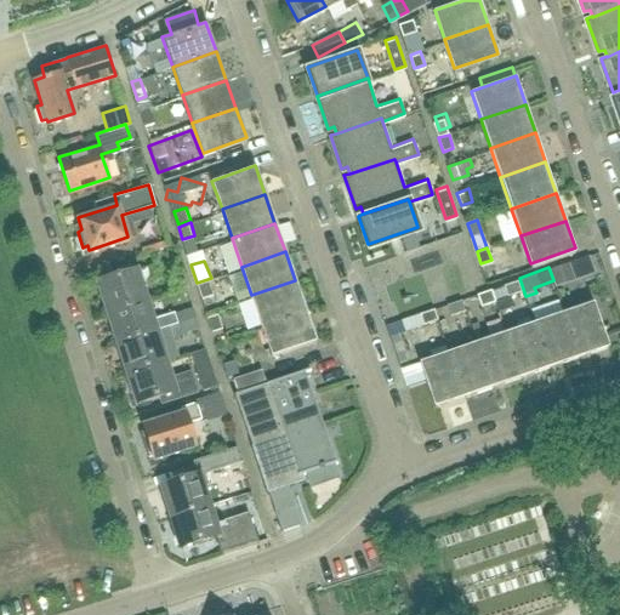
[(108,309),(144,299),(135,268),(98,279),(108,309)]
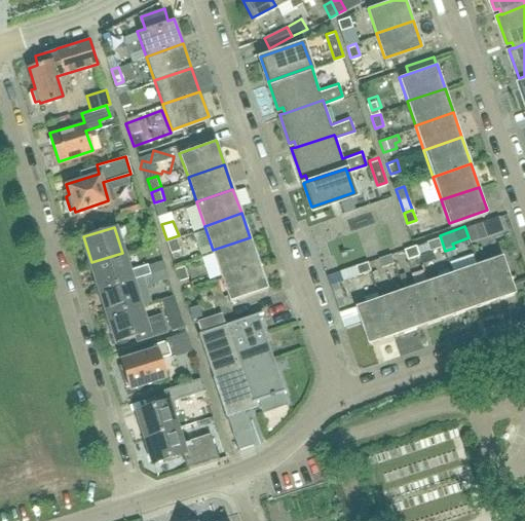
[(439,235),(426,239),(429,249),(442,245),(439,235)]
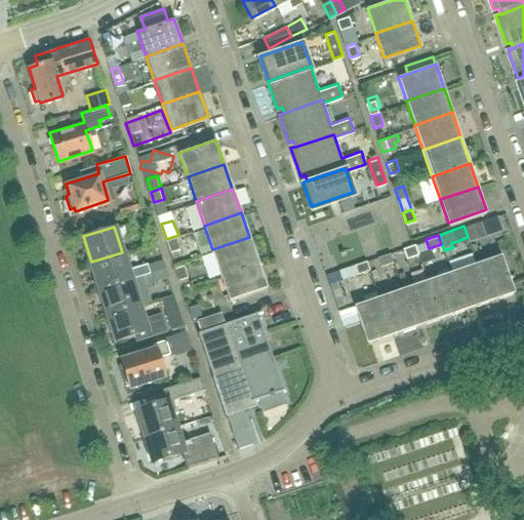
[(175,236),(166,239),(170,250),(179,247),(175,236)]
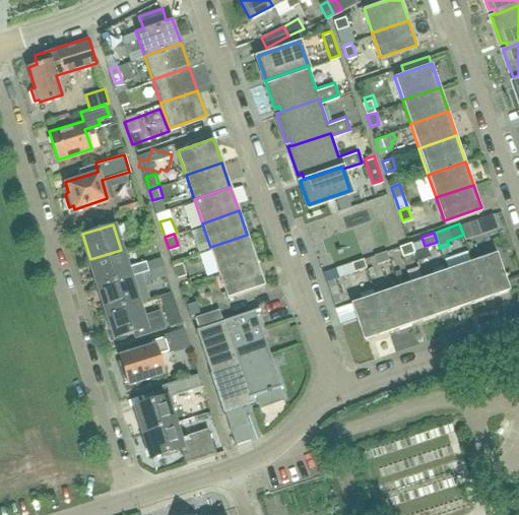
[(218,271),(255,259),(247,235),(210,247),(218,271)]
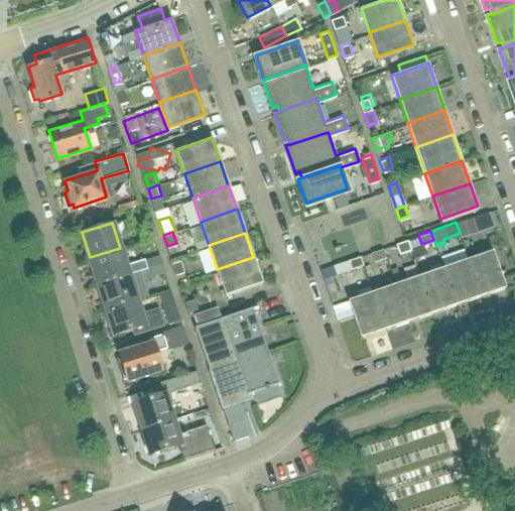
[(400,251),(411,247),(408,239),(397,243),(400,251)]
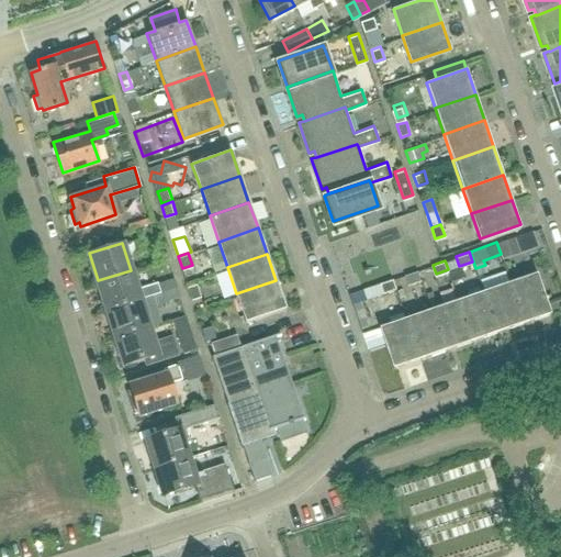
[(417,269),(405,274),(407,283),(421,279),(417,269)]
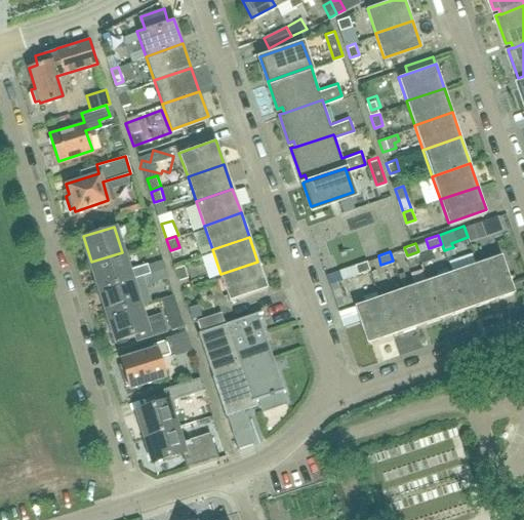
[(127,268),(122,252),(91,262),(98,286),(149,271),(147,262),(127,268)]
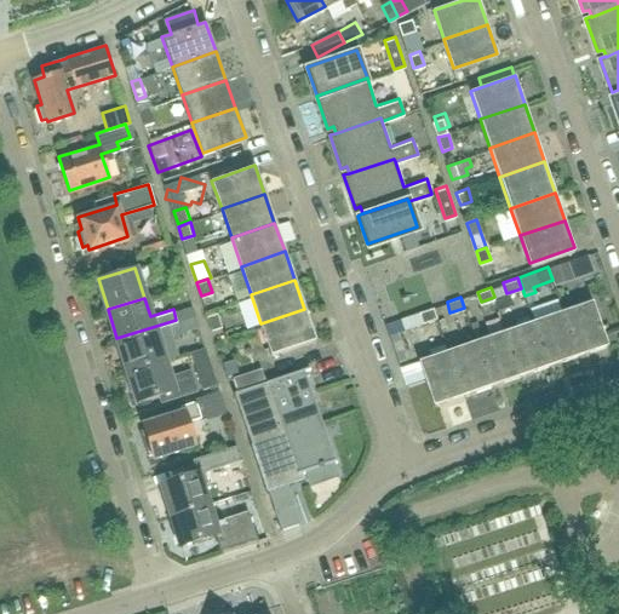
[(605,337),(606,337),(605,333),(603,334),(591,299),(565,309),(579,353),(607,344),(605,337)]
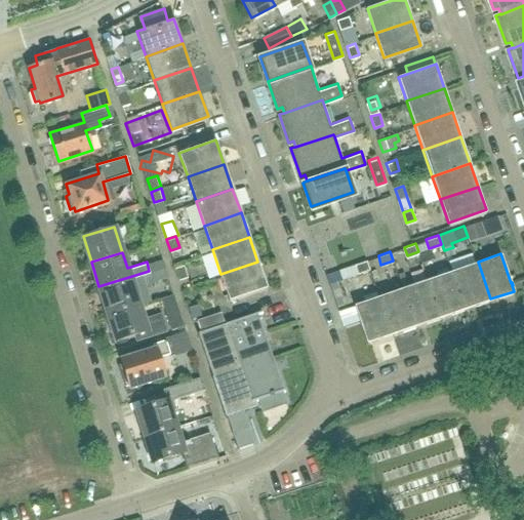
[(369,268),(367,260),(325,274),(328,282),(369,268)]
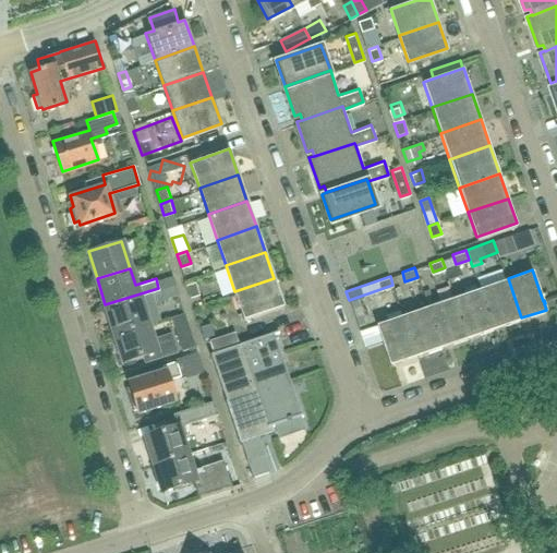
[(274,278),(234,291),(243,316),(282,303),(274,278)]
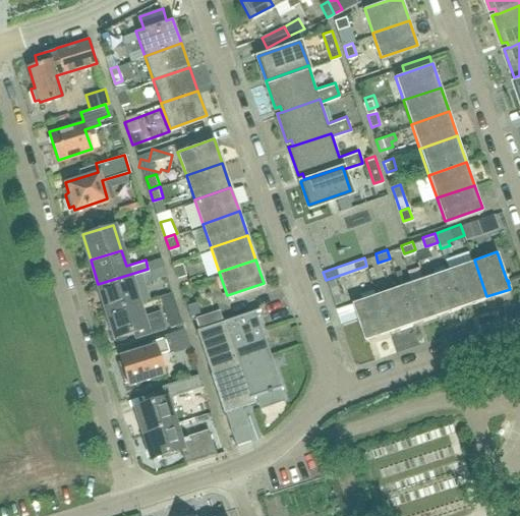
[(451,267),(463,304),(486,296),(474,260),(455,266),(451,267)]
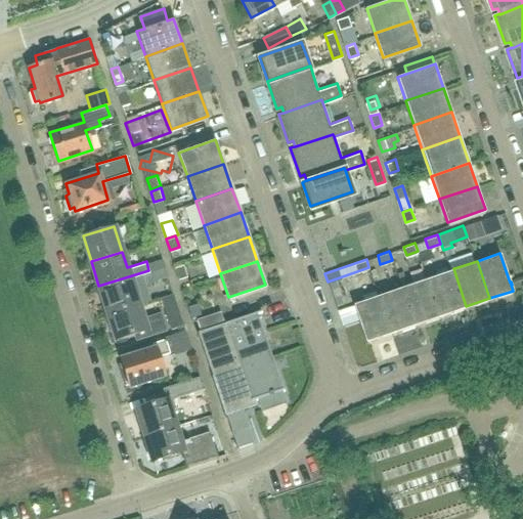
[(175,266),(178,277),(188,274),(184,263),(175,266)]
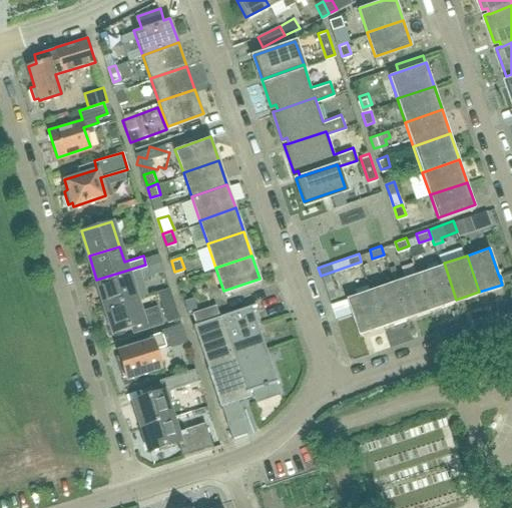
[(147,271),(161,266),(160,261),(146,266),(145,265),(96,280),(104,305),(134,295),(130,280),(148,274),(147,271)]
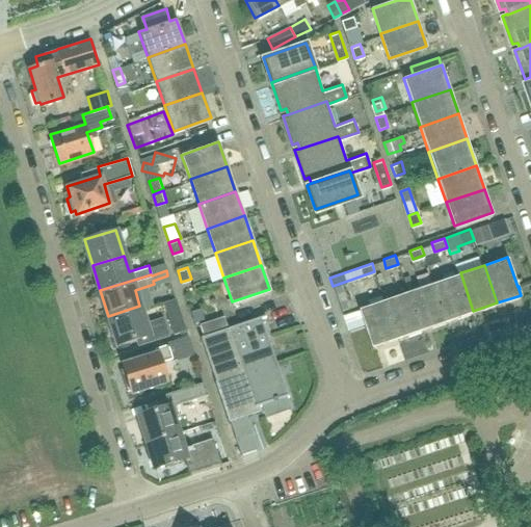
[(434,282),(448,319),(473,311),(460,272),(434,282)]
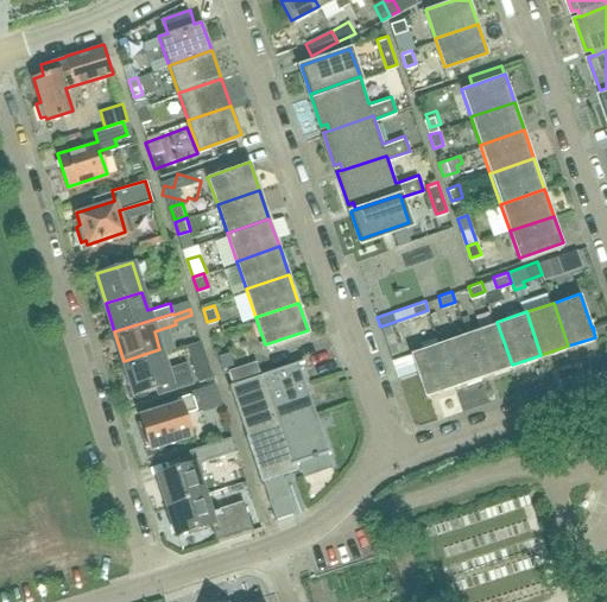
[(468,331),(482,375),(512,365),(497,322),(468,331)]
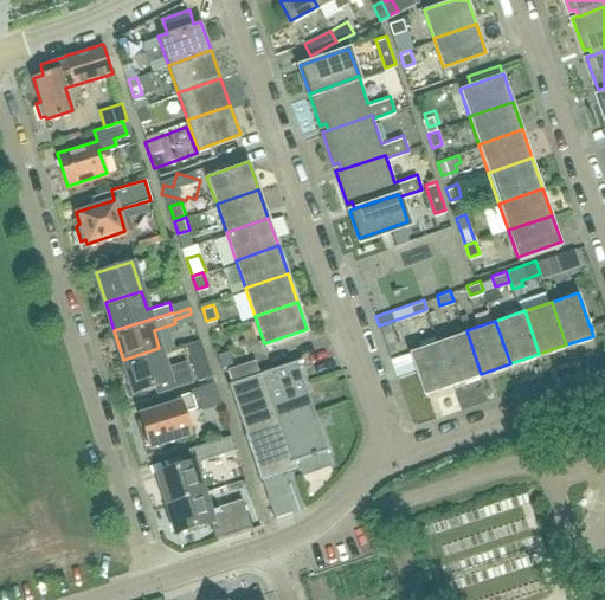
[(437,341),(451,385),(481,374),(467,330),(437,341)]
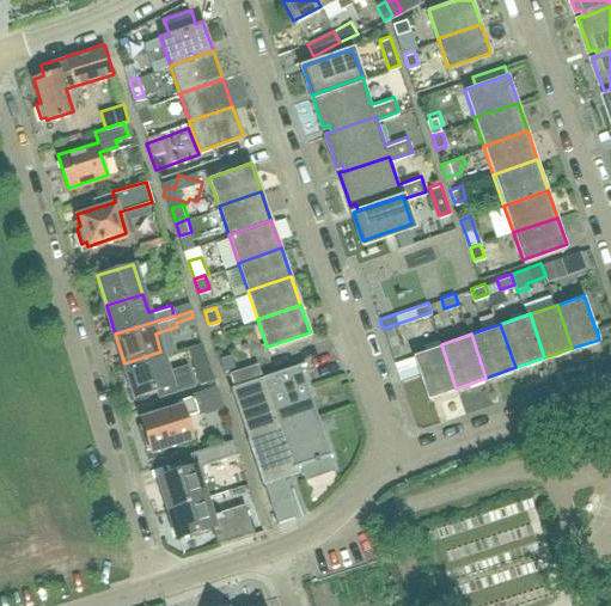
[(456,389),(441,344),(413,354),(393,361),(399,379),(419,372),(427,398),(456,389)]
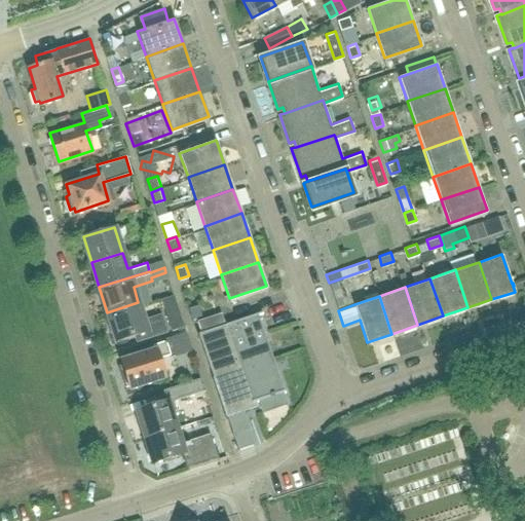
[(143,319),(138,302),(107,312),(115,339),(116,340),(135,334),(137,340),(166,330),(166,329),(164,323),(161,313),(161,312),(143,319)]
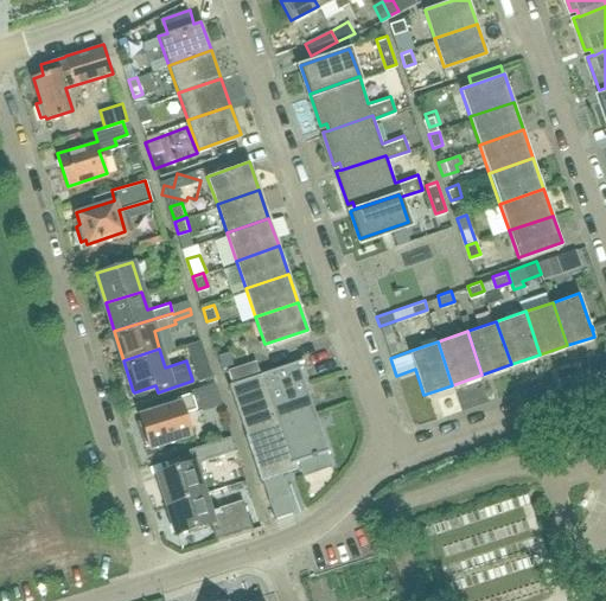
[(229,350),(218,353),(222,366),(234,363),(229,350)]
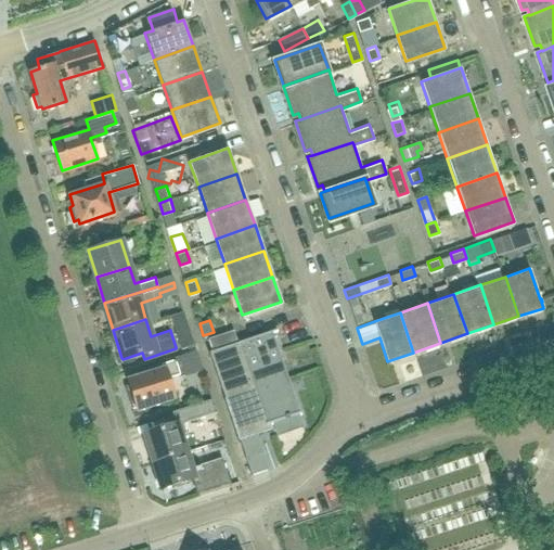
[(236,430),(239,437),(241,436),(247,456),(262,450),(256,431),(260,430),(270,426),(269,422),(272,421),(277,435),(304,426),(298,412),(271,330),(271,329),(237,340),(234,329),(208,337),(211,348),(209,349),(236,430)]
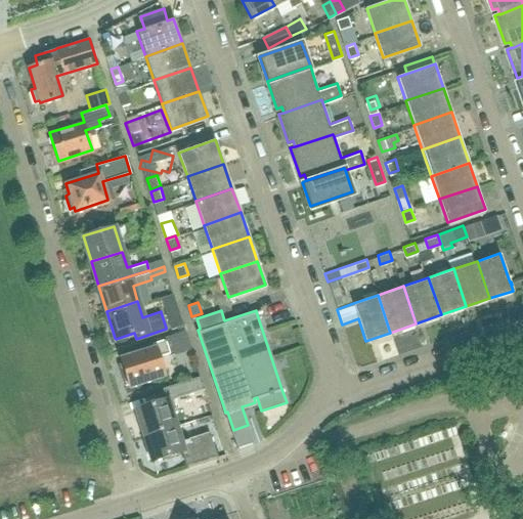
[(175,352),(191,347),(185,329),(169,334),(175,352)]
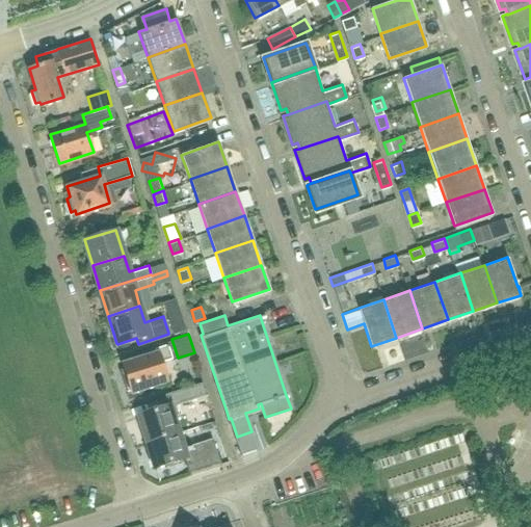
[(156,352),(123,363),(126,372),(122,374),(126,388),(131,387),(132,390),(165,379),(159,361),(170,357),(166,343),(154,347),(156,352)]
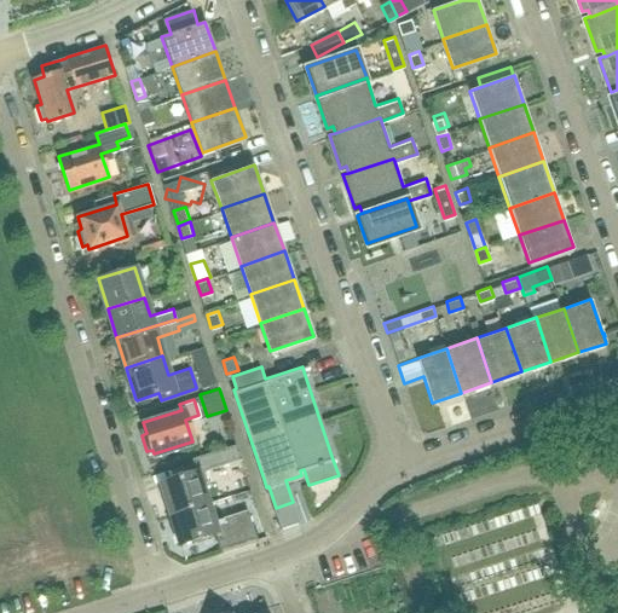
[(203,455),(206,466),(236,456),(232,445),(203,455)]
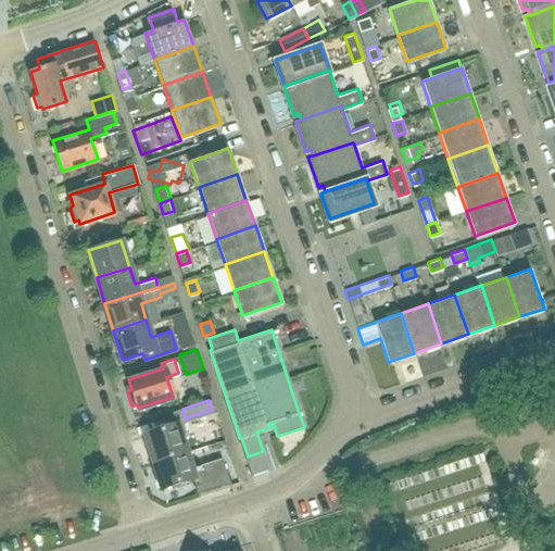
[(153,460),(186,449),(181,434),(189,431),(184,415),(175,418),(177,424),(146,434),(153,460)]
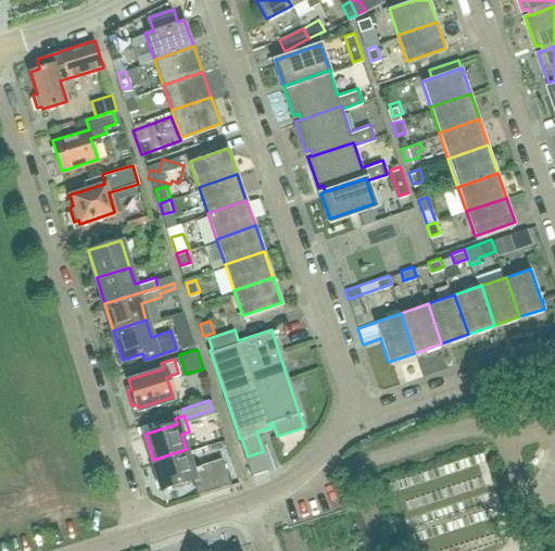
[(191,466),(186,449),(153,460),(162,487),(193,477),(199,495),(230,485),(222,458),(200,465),(199,464),(191,466)]
